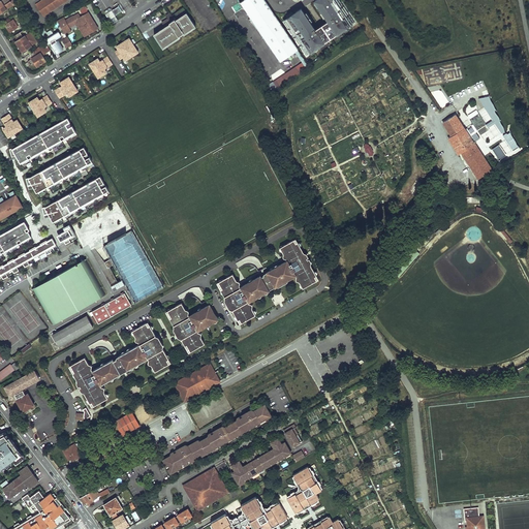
[(44,0),(35,6),(43,19),(72,0),(44,0)]
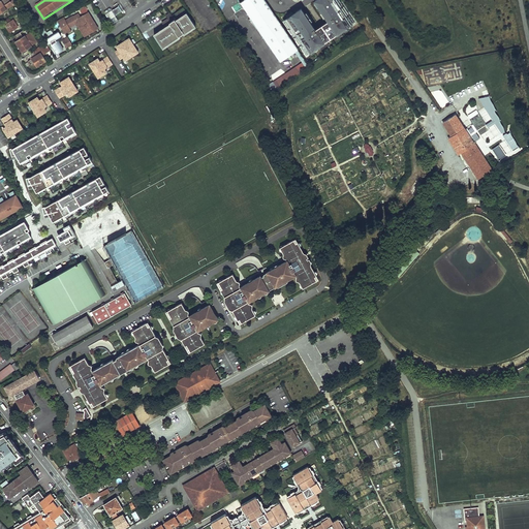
[(313,0),(328,20),(314,29),(300,8),(283,20),(306,53),(353,20),(339,0),(313,0)]
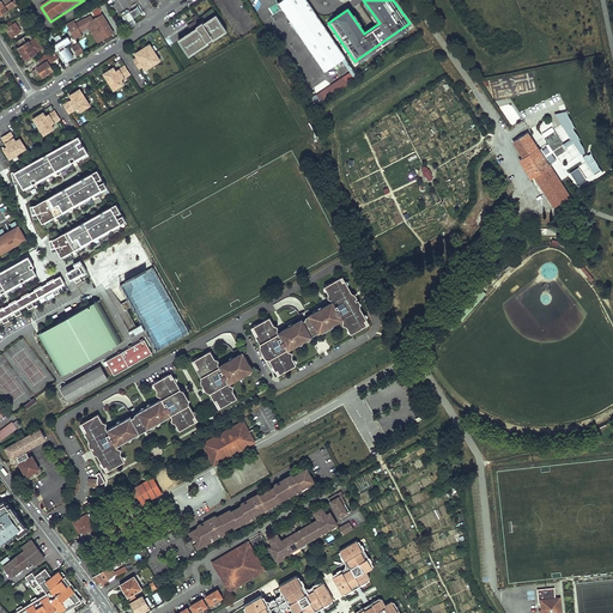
[(12,1),(0,8),(0,16),(16,7),(14,6),(12,1)]
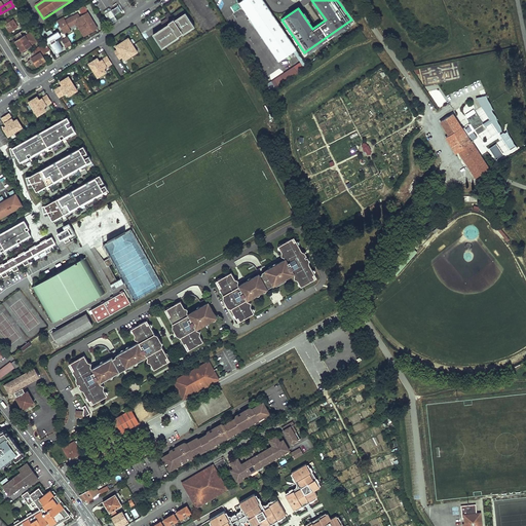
[(115,15),(123,11),(120,5),(105,14),(110,25),(117,21),(115,15)]
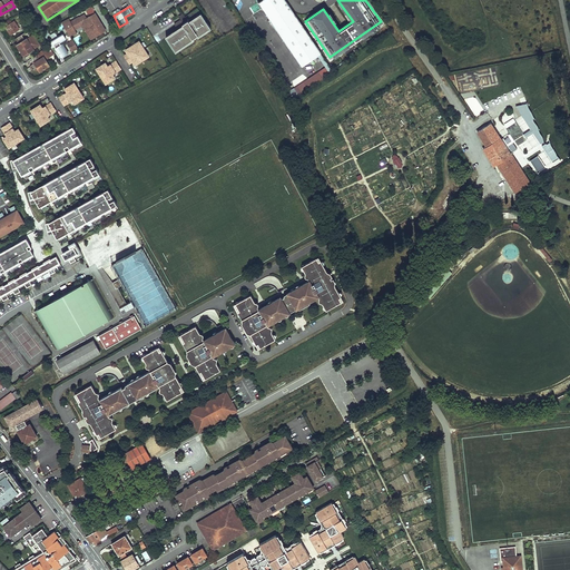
[(92,38),(106,30),(95,13),(95,12),(92,7),(86,10),(89,16),(86,17),(85,13),(70,21),(69,20),(64,23),(70,37),(77,33),(75,29),(84,25),(92,38)]
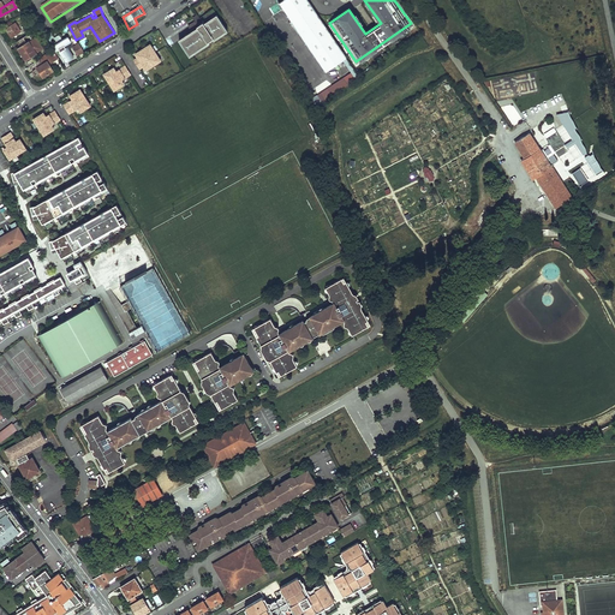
[(214,9),(190,25),(192,30),(180,39),(191,55),(228,30),(214,9)]
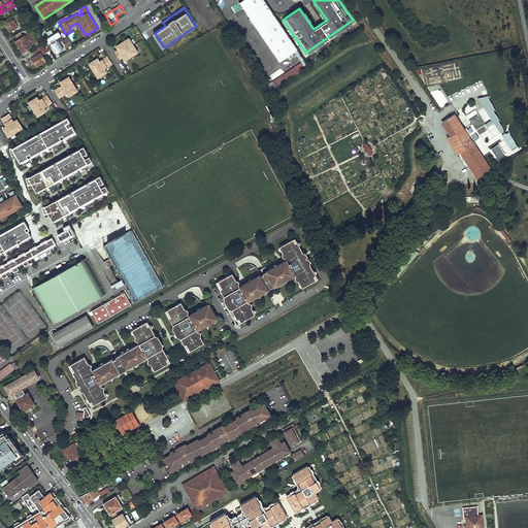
[(5,25),(10,32),(19,28),(13,20),(5,25)]
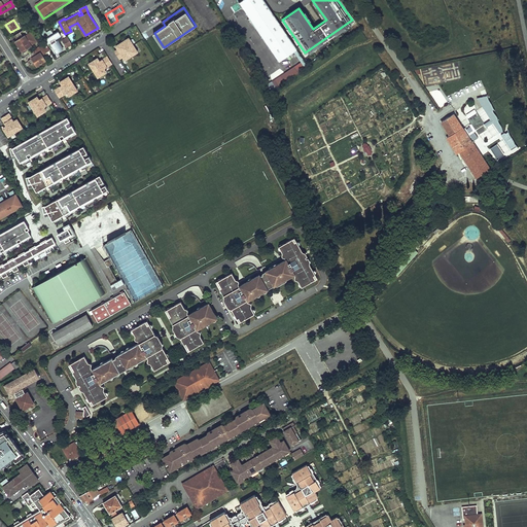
[(50,42),(58,53),(64,49),(58,40),(57,41),(56,39),(62,35),(59,32),(55,35),(51,30),(47,32),(50,37),(46,40),(47,41),(46,42),(47,43),(48,44),(50,42)]
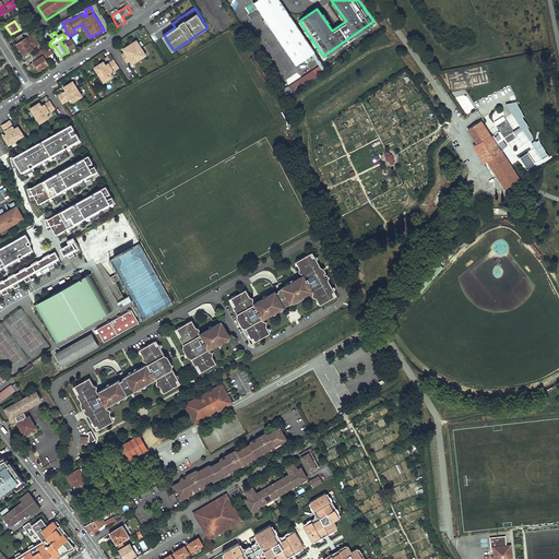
[(18,46),(20,50),(37,39),(34,35),(31,37),(30,36),(24,40),(22,42),(18,44),(19,46),(18,46)]
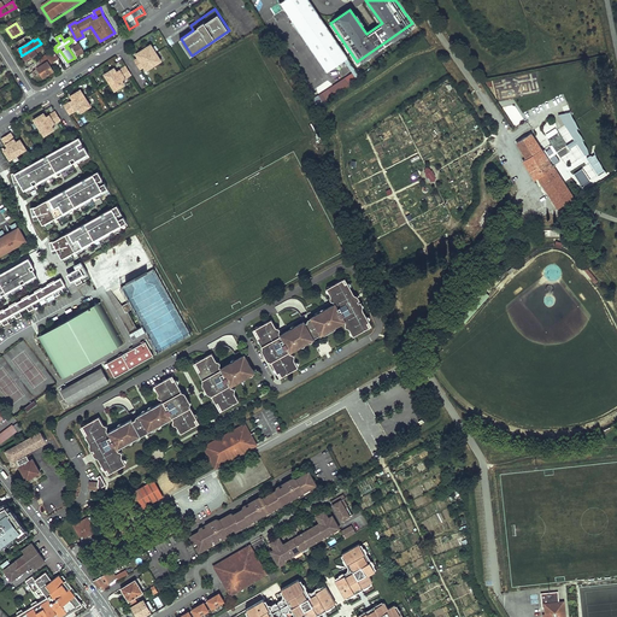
[(41,43),(22,56),(24,59),(25,58),(27,60),(40,52),(40,51),(45,48),(41,43)]
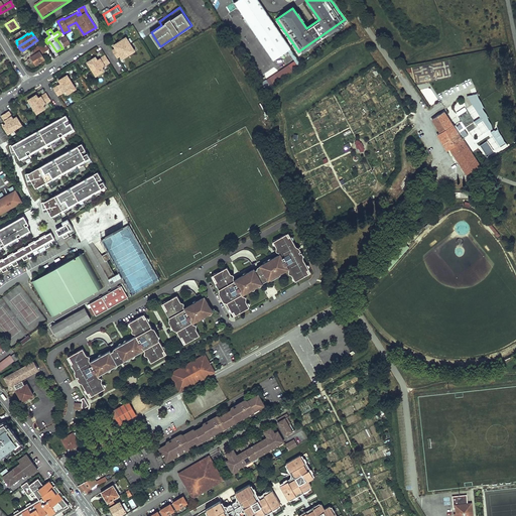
[(61,38),(66,45),(71,43),(67,36),(61,38)]
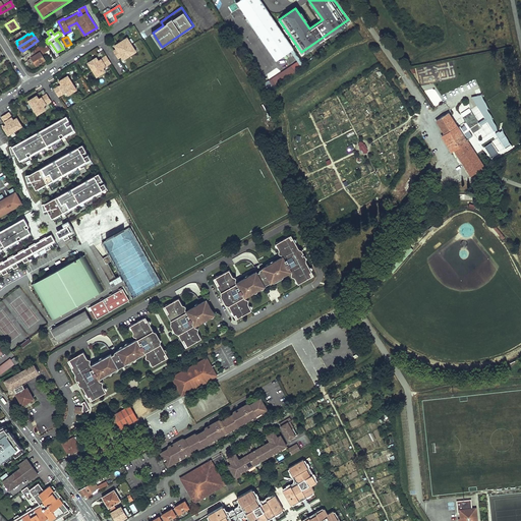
[(117,49),(113,51),(118,59),(121,57),(124,55),(127,58),(136,52),(127,39),(118,44),(120,47),(117,49)]
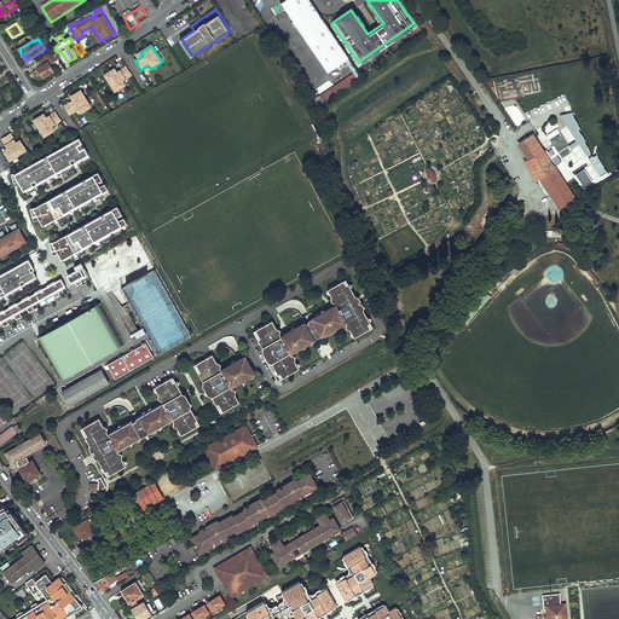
[(40,59),(50,74),(55,71),(50,64),(59,57),(57,52),(56,51),(46,57),(40,59)]
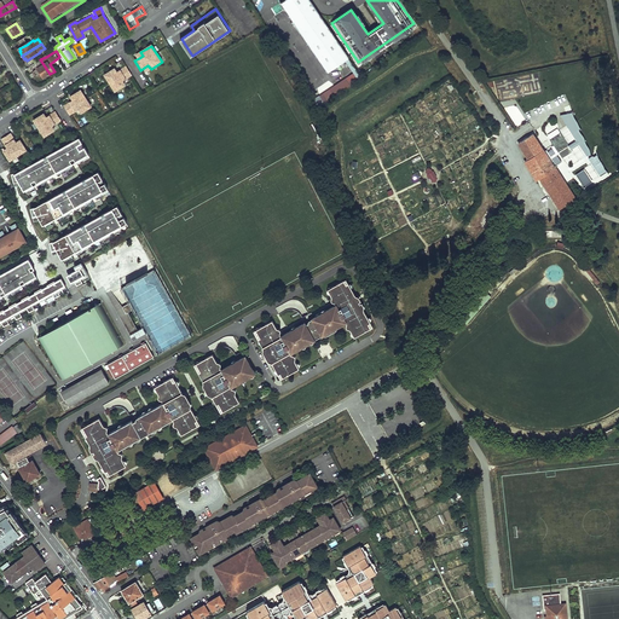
[(363,77),(348,57),(345,59),(353,73),(359,80),(363,77)]
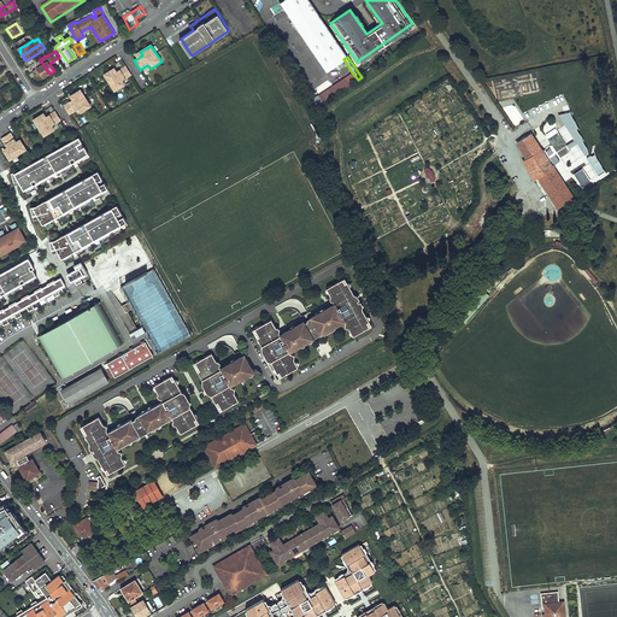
[(33,72),(34,72),(34,74),(35,74),(35,75),(36,75),(37,76),(39,76),(40,76),(41,76),(42,76),(43,77),(50,74),(40,59),(36,62),(29,66),(31,70),(36,68),(37,69),(33,72)]
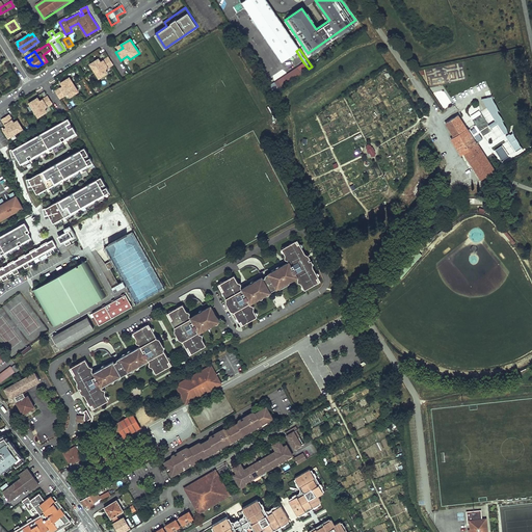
[(99,59),(89,64),(99,79),(108,73),(105,70),(113,64),(108,57),(101,62),(99,59)]
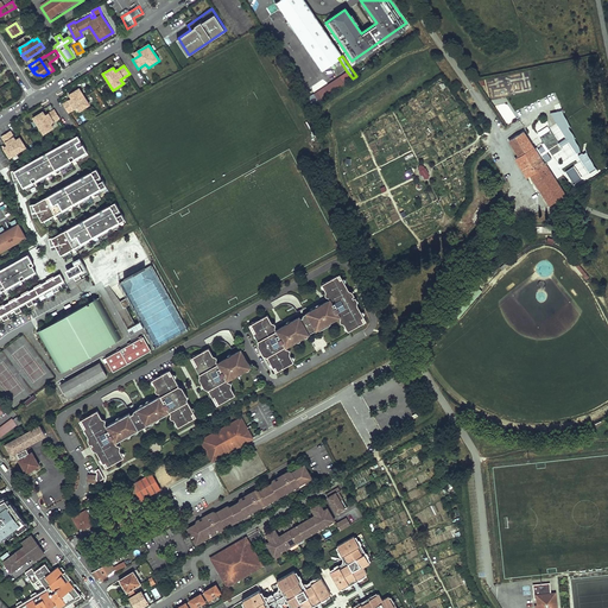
[(353,78),(347,71),(340,77),(344,84),(353,78)]
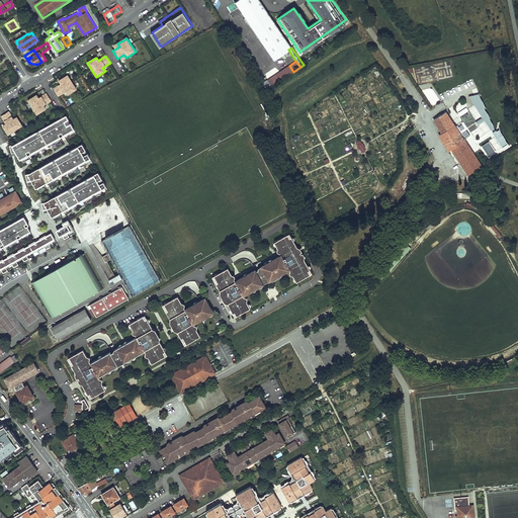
[(422,80),(451,77),(450,65),(421,68),(422,80)]
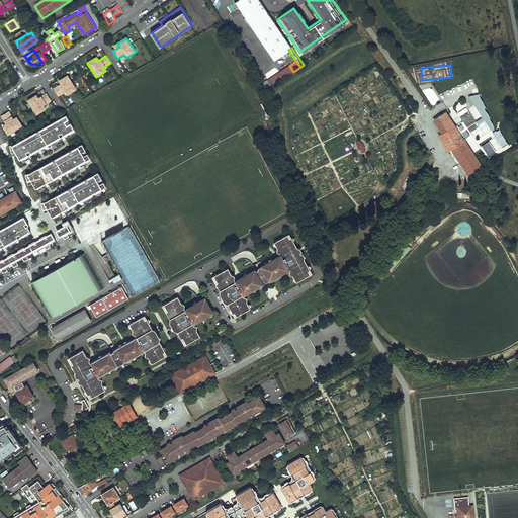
[(61,84),(54,88),(58,96),(66,91),(68,94),(76,89),(67,76),(59,81),(61,84)]
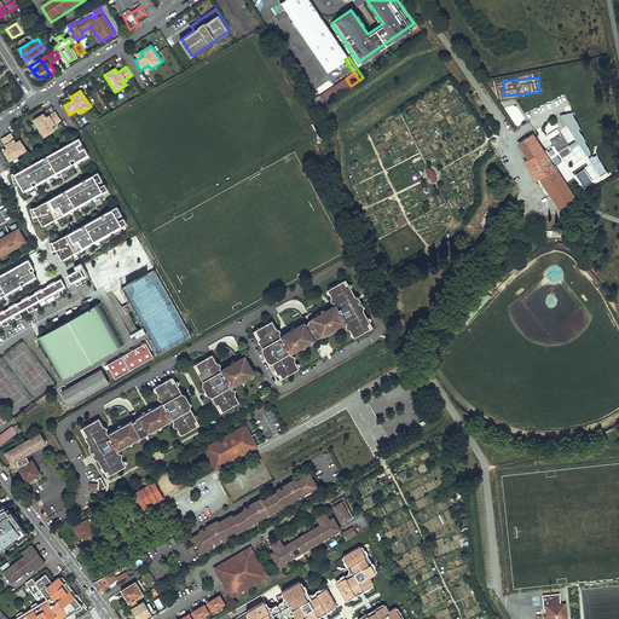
[(42,114),(34,120),(44,137),(53,131),(51,127),(59,121),(55,113),(45,117),(42,114)]
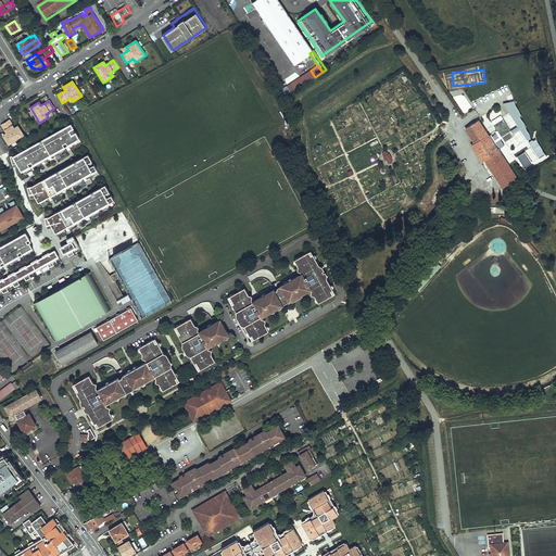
[(516,104),(515,101),(504,103),(518,126),(512,130),(514,134),(521,129),(528,140),(531,139),(530,134),(528,130),(526,124),(522,119),(521,116),(522,115),(519,110),(516,104)]
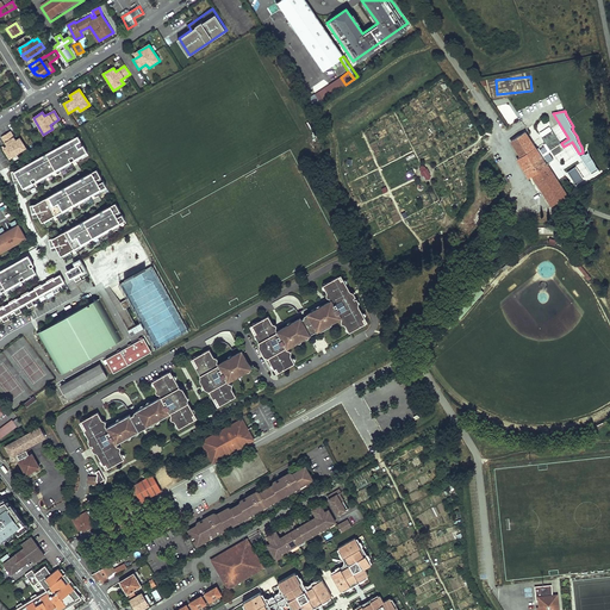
[(10,131),(1,136),(6,145),(2,148),(8,157),(25,147),(19,138),(16,141),(10,131)]
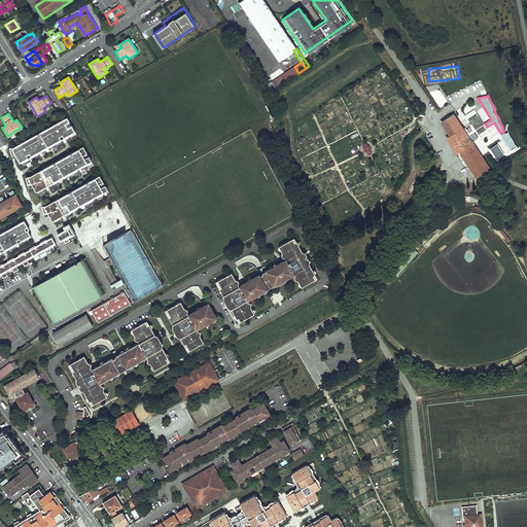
[(460,152),(477,178),(490,169),(454,114),(454,113),(441,121),(450,136),(447,137),(457,153),(460,152)]
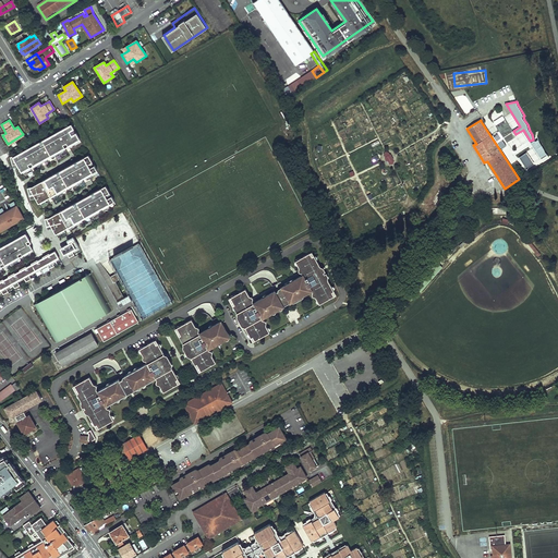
[(516,136),(505,120),(496,126),(507,142),(516,136)]
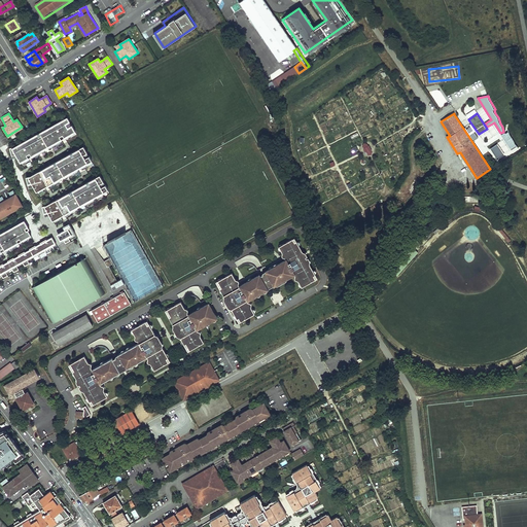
[(66,115),(11,147),(21,162),(75,130),(71,124),(67,126),(65,123),(69,119),(66,115)]
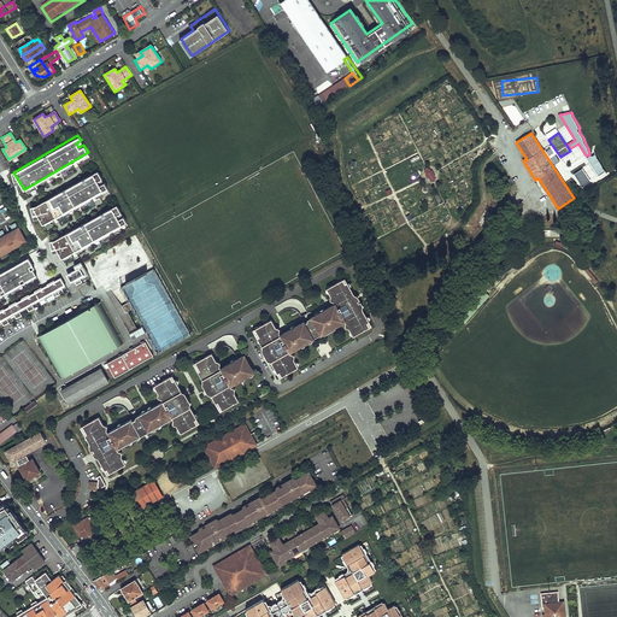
[(599,176),(606,171),(603,169),(601,163),(598,158),(595,154),(592,156),(592,154),(587,158),(599,176)]
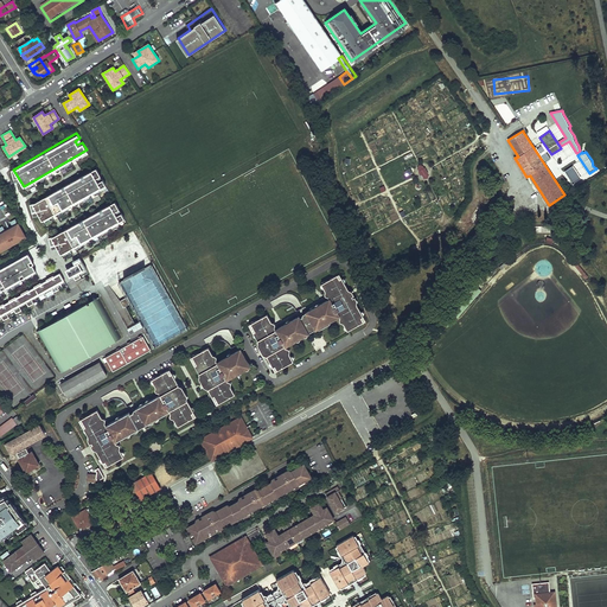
[(96,166),(33,203),(43,219),(106,183),(96,166)]
